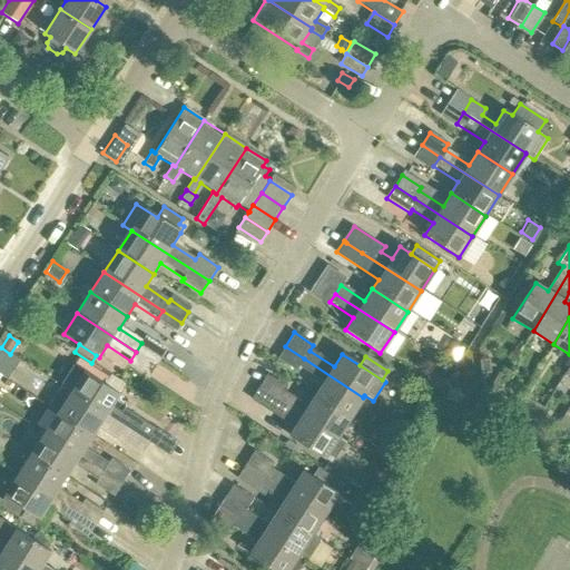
[(323,383),(314,396),(349,419),(363,397),(304,359),(298,367),(323,383)]
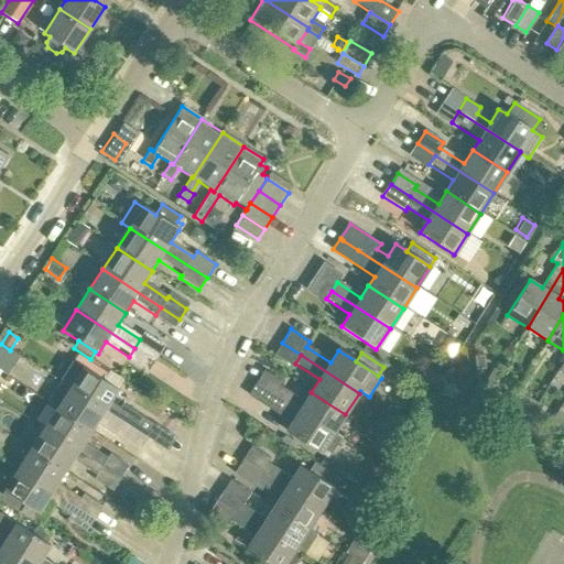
[(438,359),(433,367),(442,372),(447,365),(438,359)]
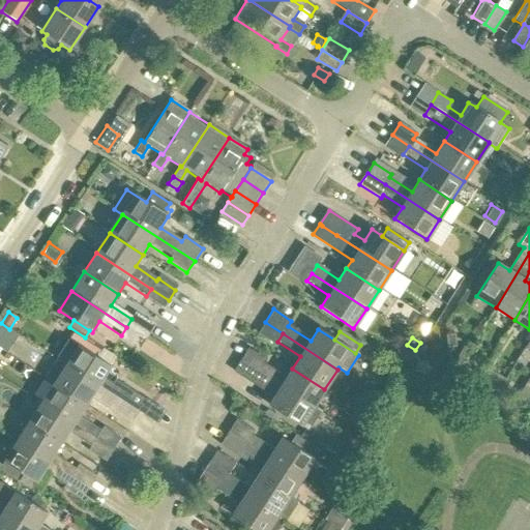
[(68,340),(55,359),(140,414),(147,402),(116,382),(113,386),(104,379),(111,367),(68,340)]
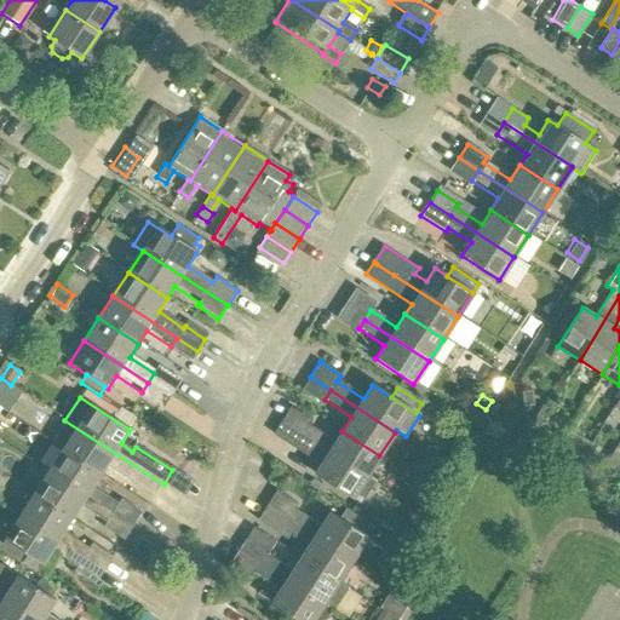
[(468,405),(457,420),(471,430),(482,414),(468,405)]
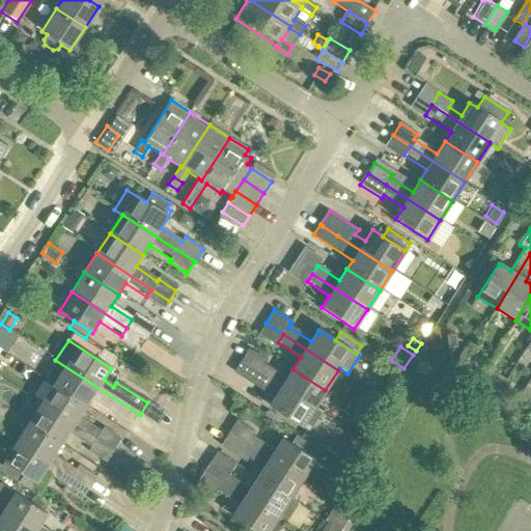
[(464,346),(458,355),(465,358),(469,350),(464,346)]
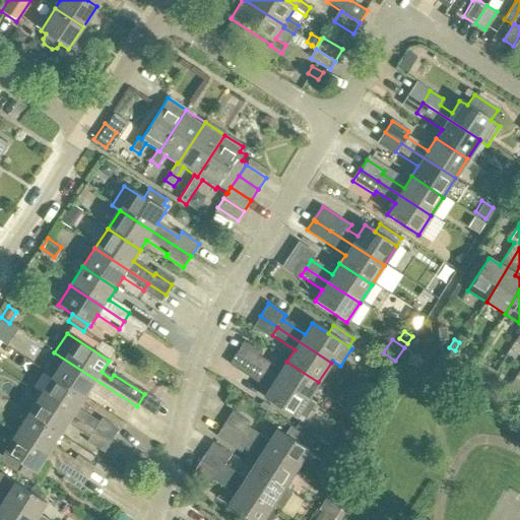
[(52,377),(84,398),(91,388),(112,401),(109,405),(129,418),(137,406),(54,352),(43,371),(52,377)]
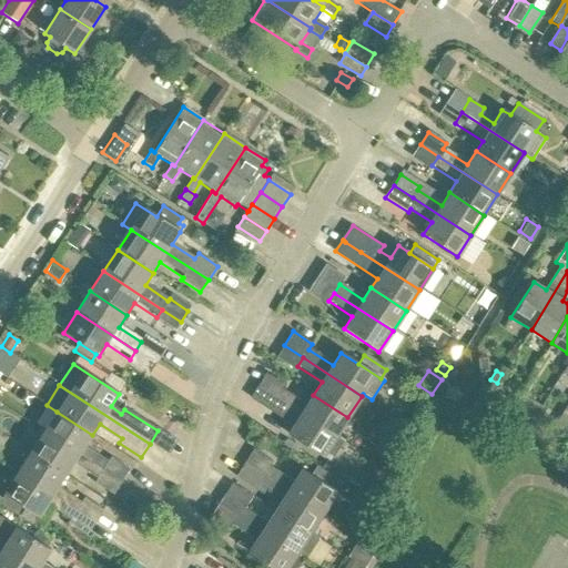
[(334,437),(276,399),(257,387),(250,399),(281,421),(284,416),(294,423),(286,436),(330,464),(343,443),(334,437)]
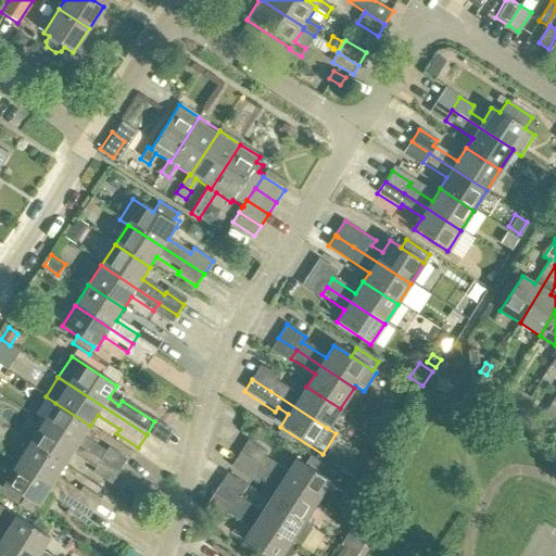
[(513,401),(521,387),(512,380),(503,394),(513,401)]
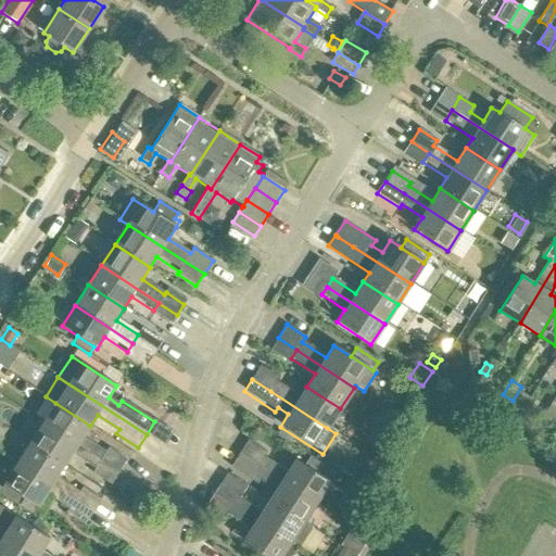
[(276,382),(270,391),(327,428),(340,408),(306,387),(299,397),(276,382)]
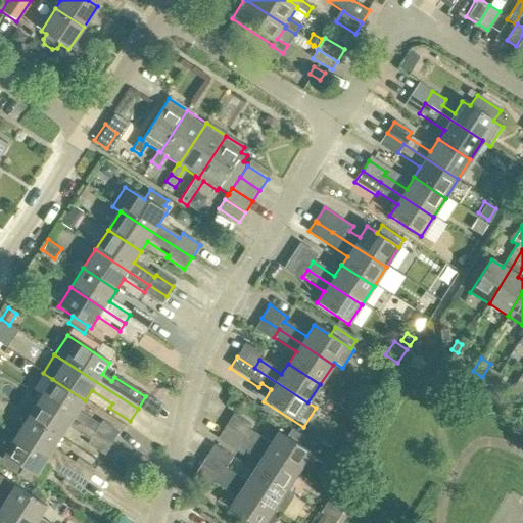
[(379,379),(386,369),(377,363),(371,373),(379,379)]
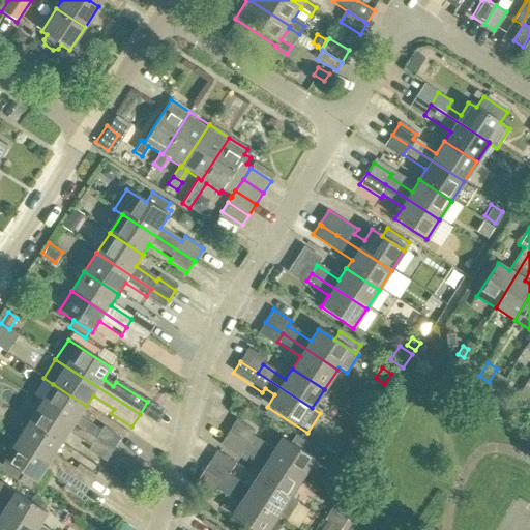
[(529,382),(527,381),(520,393),(529,400),(529,382)]
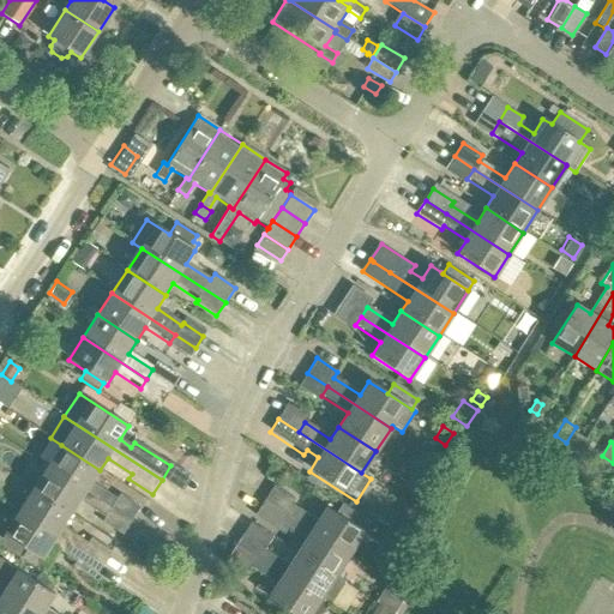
[(91,483),(100,470),(61,445),(47,468),(110,509),(132,522),(140,509),(119,495),(116,500),(91,483)]
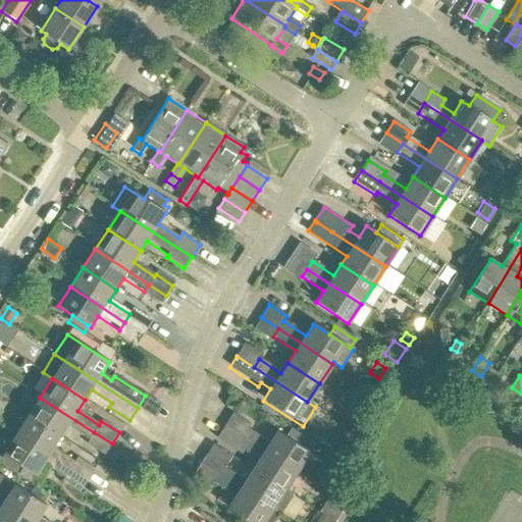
[(28,417),(60,437),(67,427),(89,440),(94,432),(40,398),(28,417)]
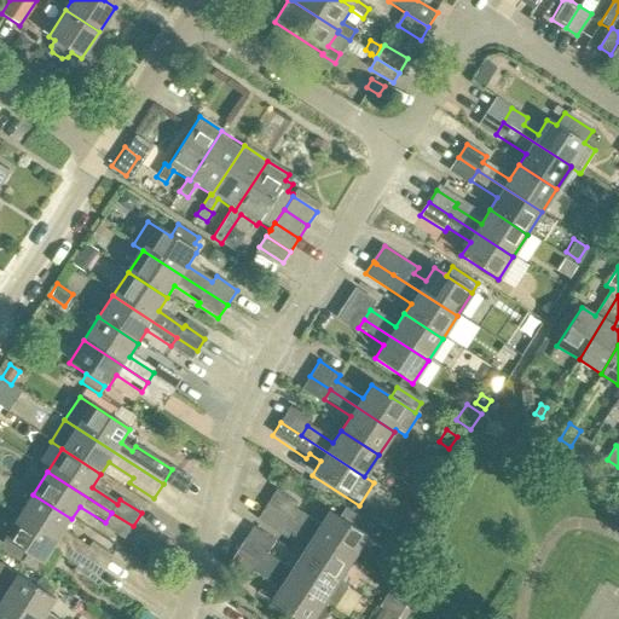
[(329,489),(313,479),(308,485),(324,495),(329,489)]
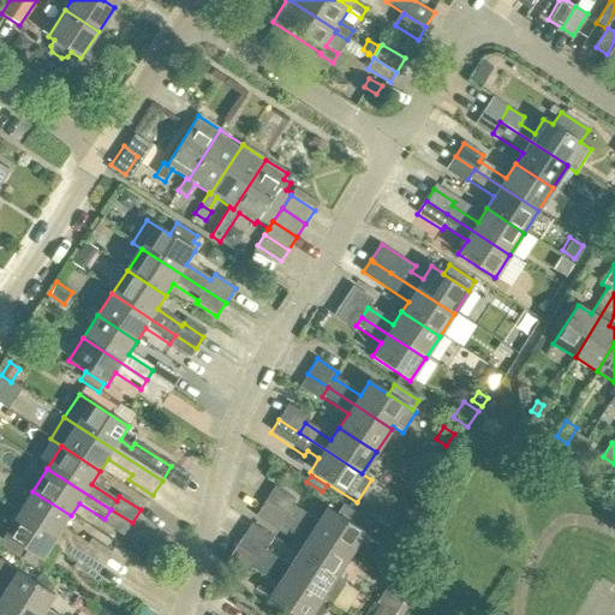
[(276,488),(267,502),(348,556),(368,525),(345,509),(339,519),(324,509),(316,523),(290,507),(294,500),(276,488)]
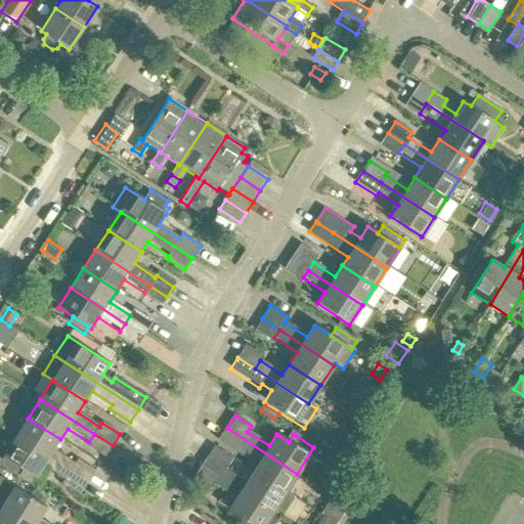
[(354,417),(348,426),(358,432),(364,422),(354,417)]
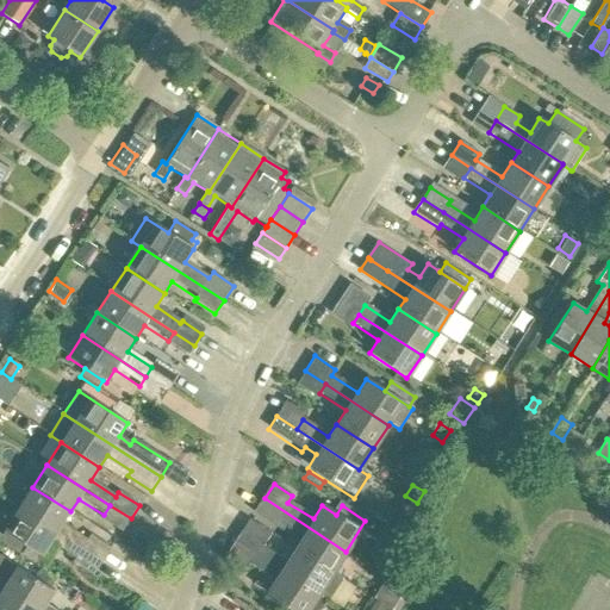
[(62,524),(70,511),(32,487),(18,509),(81,549),(103,564),(111,551),(89,536),(87,541),(62,524)]
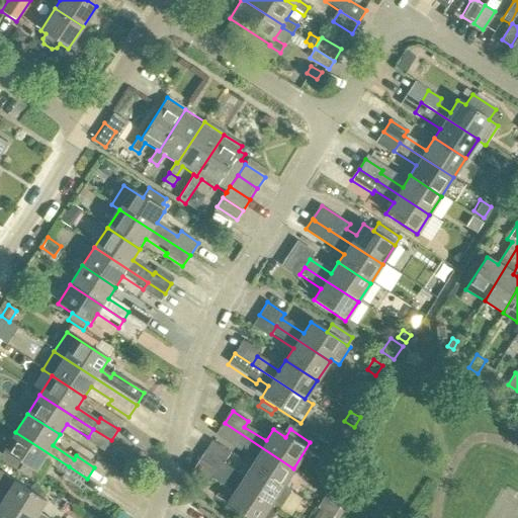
[(281,487),(293,468),(225,423),(216,437),(241,453),(244,448),(257,455),(250,466),(281,487)]
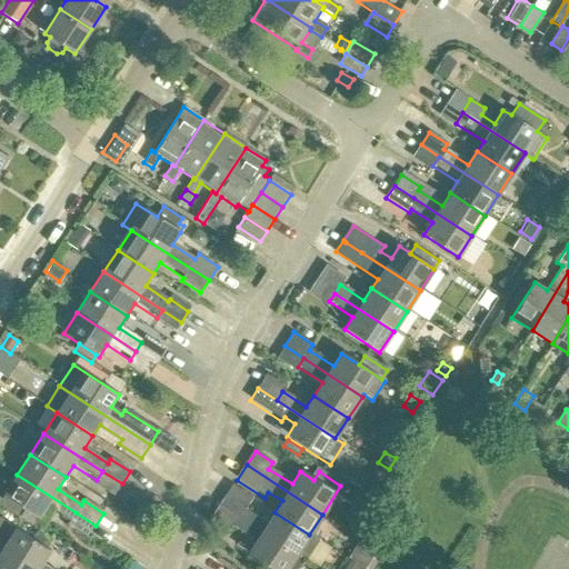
[(47,506),(70,521),(76,512),(17,475),(3,496),(38,518),(47,506)]
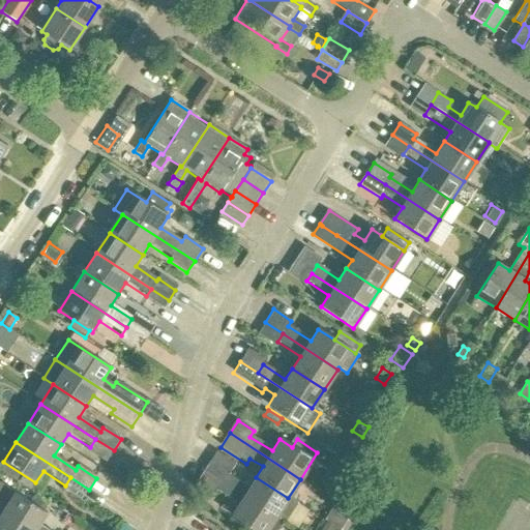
[(252,529),(277,529),(284,522),(224,483),(204,471),(196,482),(213,494),(215,491),(238,505),(231,517),(252,529)]
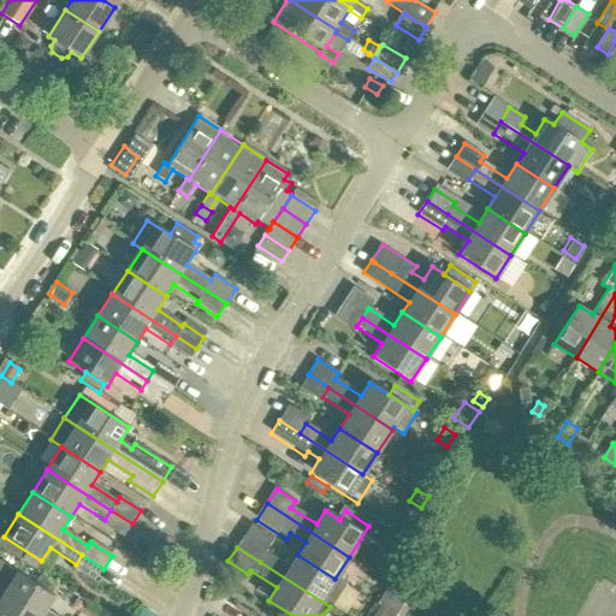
[(266,552),(260,562),(320,602),(330,606),(343,585),(335,579),(297,555),(289,567),(266,552)]
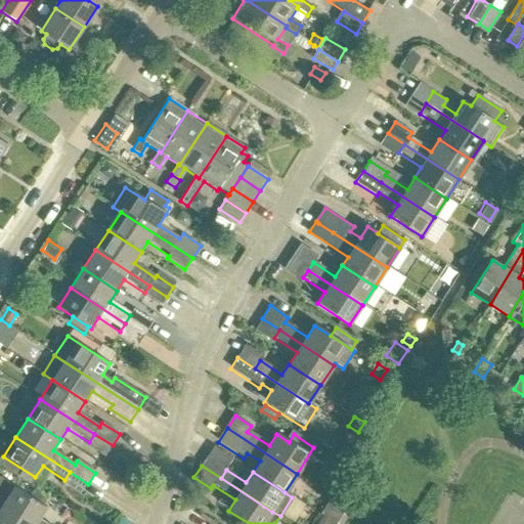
[(13,488),(1,507),(28,523),(46,523),(39,519),(46,509),(13,488)]
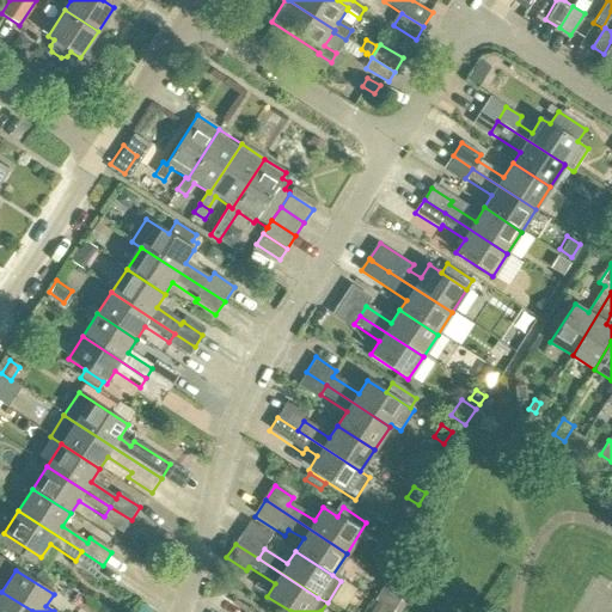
[(408,592),(414,583),(396,571),(391,581),(408,592)]
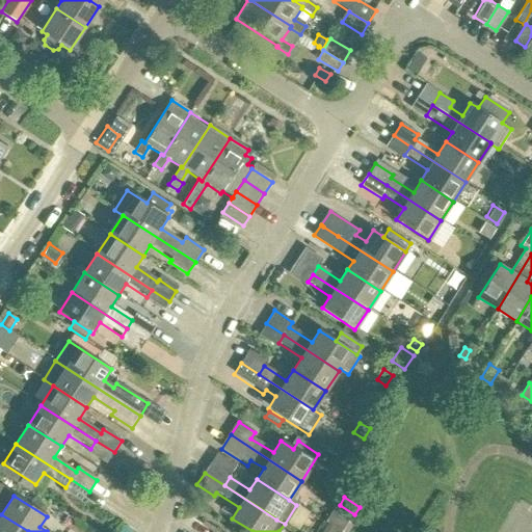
[(0,531),(28,531),(1,514),(0,513),(0,531)]
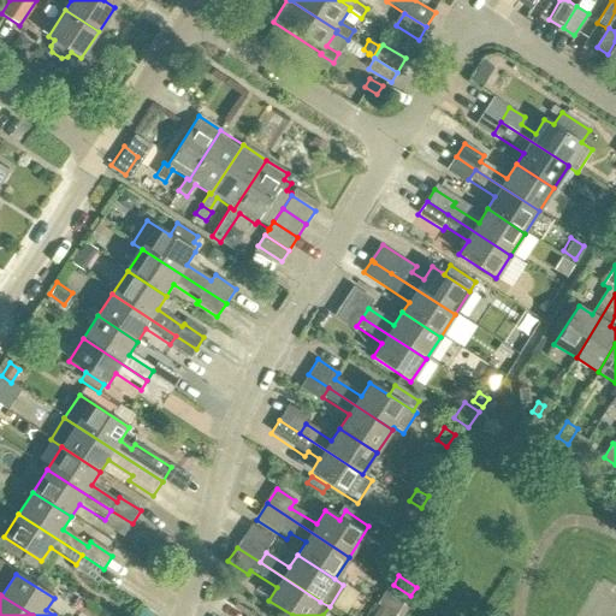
[(385,594),(378,606),(392,615),(397,615),(404,605),(385,594)]
